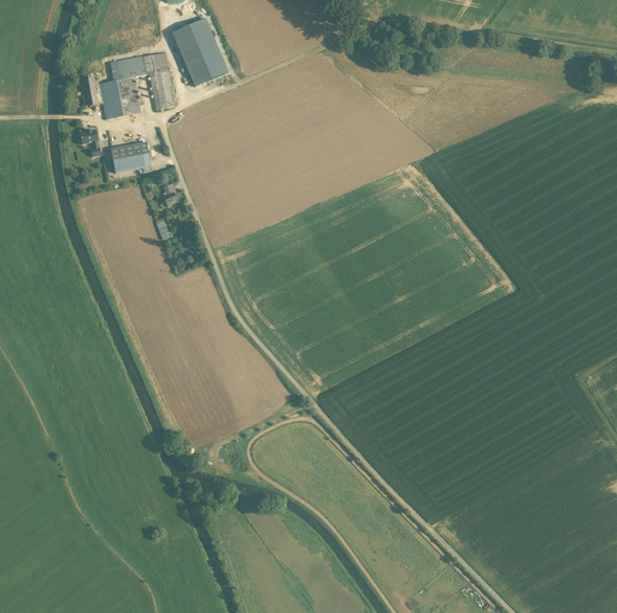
[(229,72),(211,17),(176,29),(195,84),(229,72)]
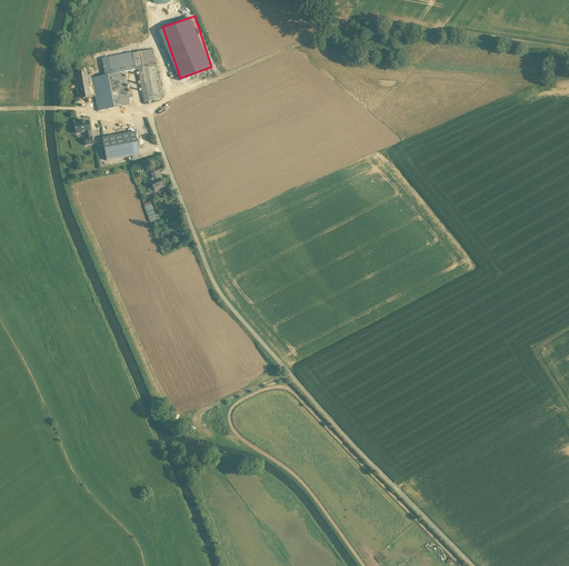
[(152,47),(140,49),(142,66),(138,67),(145,99),(161,96),(152,47)]
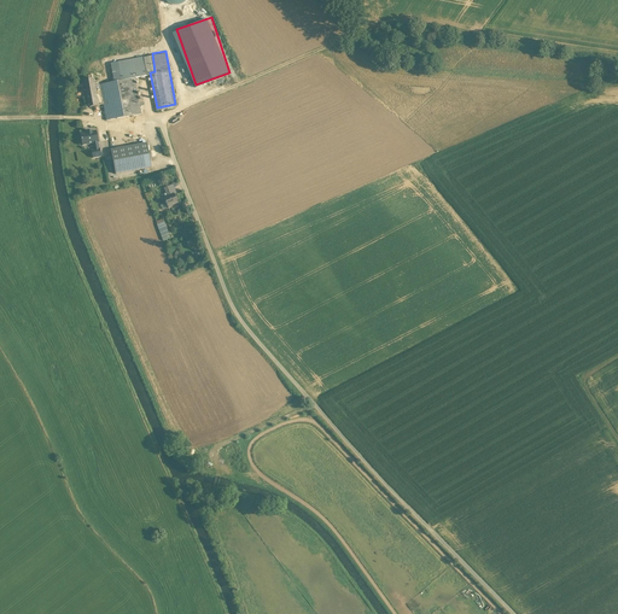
[(122,77),(134,75),(150,72),(155,71),(152,53),(118,59),(122,77)]
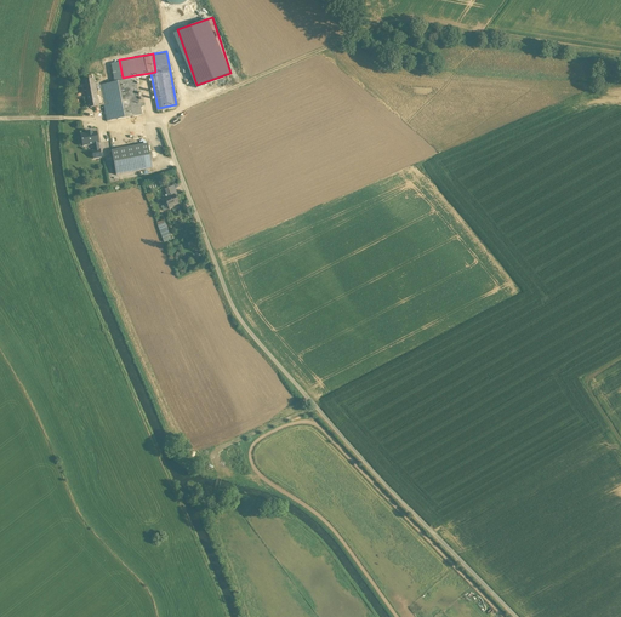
[(123,78),(119,60),(110,61),(115,79),(123,78)]
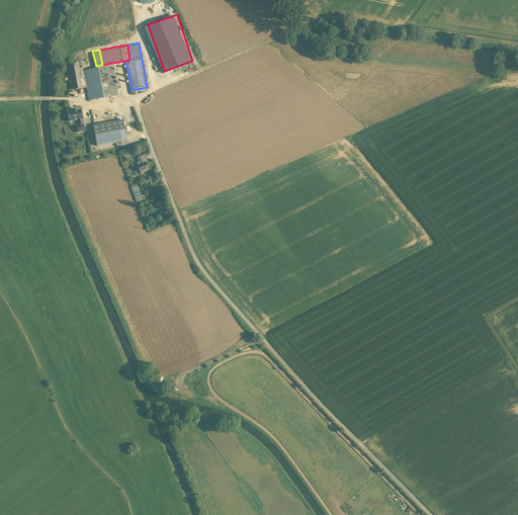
[(78,63),(75,64),(75,63),(74,63),(74,64),(71,65),(75,87),(83,86),(86,85),(87,85),(83,69),(80,70),(78,63)]
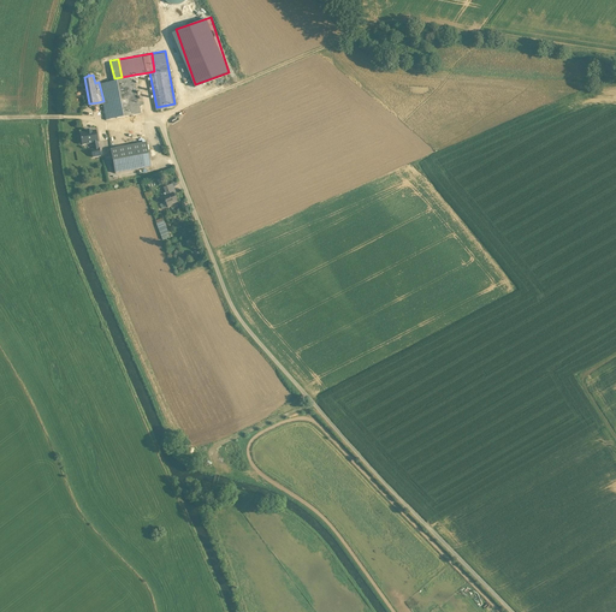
[(114,78),(99,82),(104,101),(102,101),(106,117),(141,111),(134,75),(122,77),(114,78)]
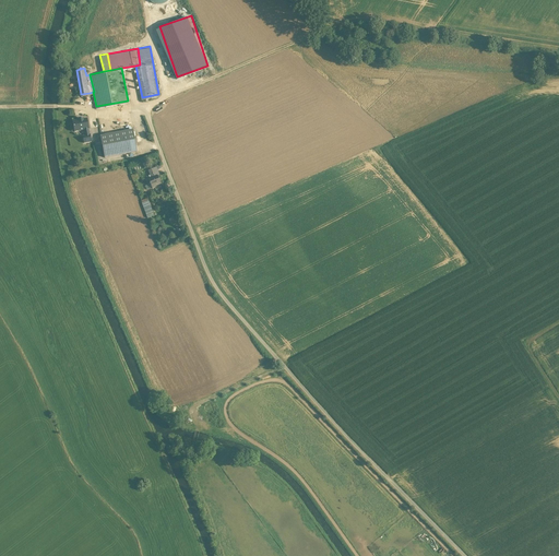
[(90,126),(88,125),(87,116),(83,117),(83,116),(79,117),(72,118),(74,129),(84,127),(88,127),(90,126)]
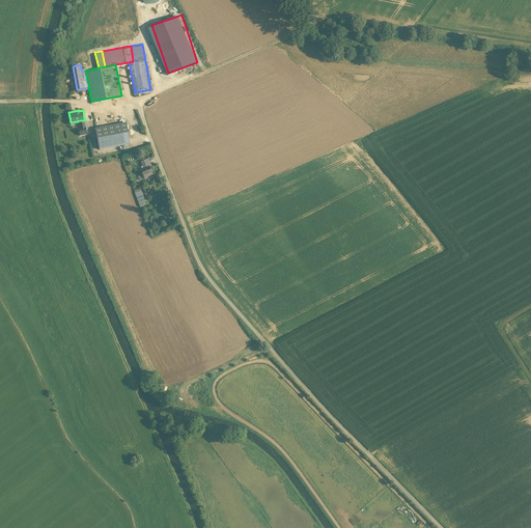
[(127,120),(95,127),(100,147),(130,141),(127,120)]
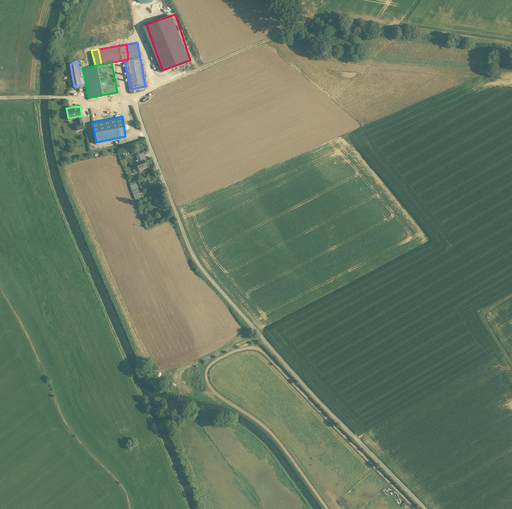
[(77,128),(84,127),(83,120),(82,121),(78,121),(76,122),(77,128)]
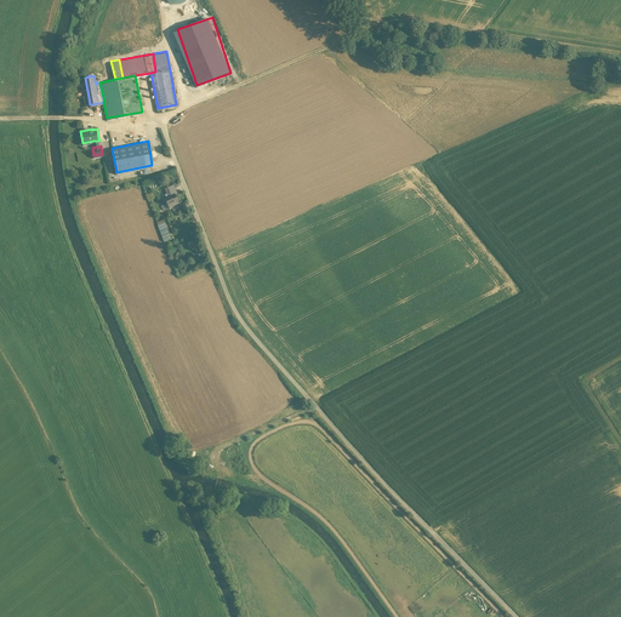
[(169,195),(165,196),(169,206),(174,204),(174,203),(178,200),(176,192),(175,193),(169,195)]
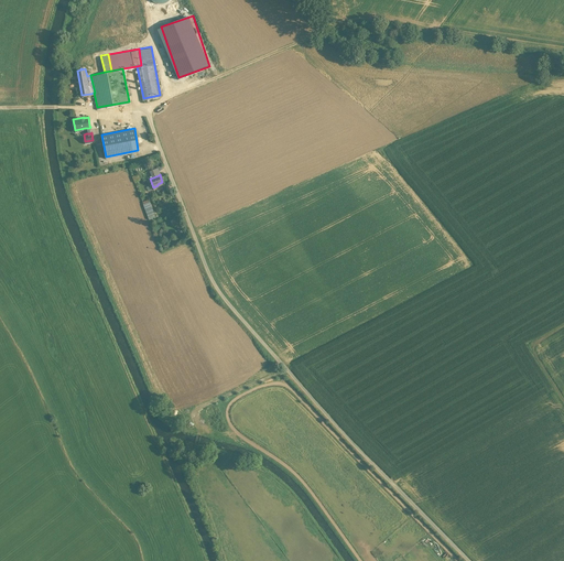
[(149,201),(143,203),(149,217),(155,215),(149,201)]
